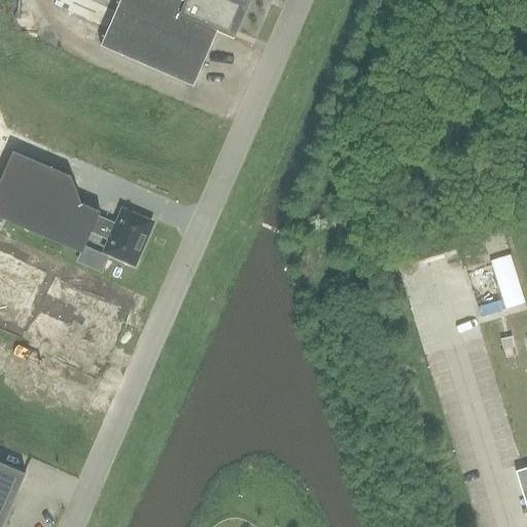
[(236,31),(249,2),(244,0),(185,0),(185,1),(181,0),(119,0),(101,46),(194,86),(218,30),(229,34),(231,29),(236,31)]
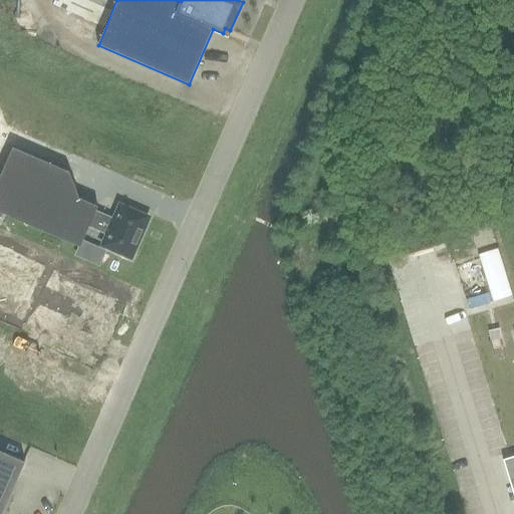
[(114,219),(95,211),(97,207),(79,198),(69,171),(13,148),(0,176),(0,212),(80,247),(89,227),(107,234),(102,246),(131,258),(149,218),(120,205),(114,219)]
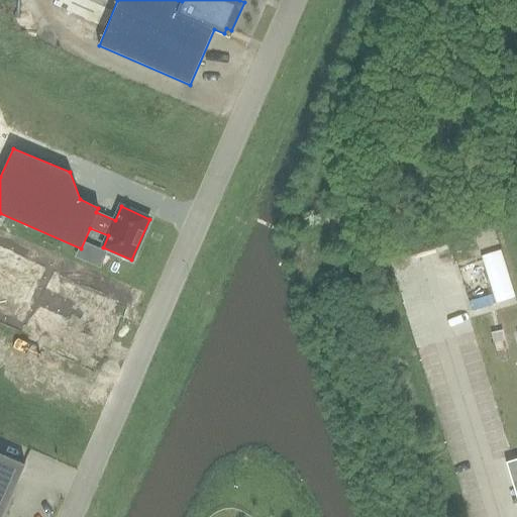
[(0,323),(25,335),(53,272),(0,248),(0,323)]
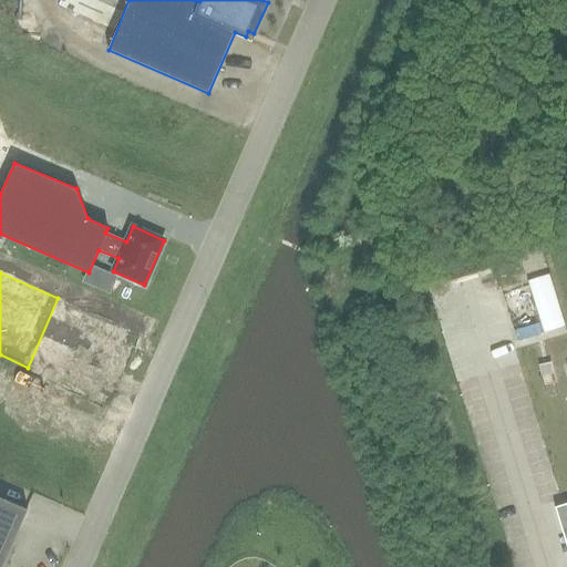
[(566,326),(550,275),(528,281),(545,332),(566,326)]
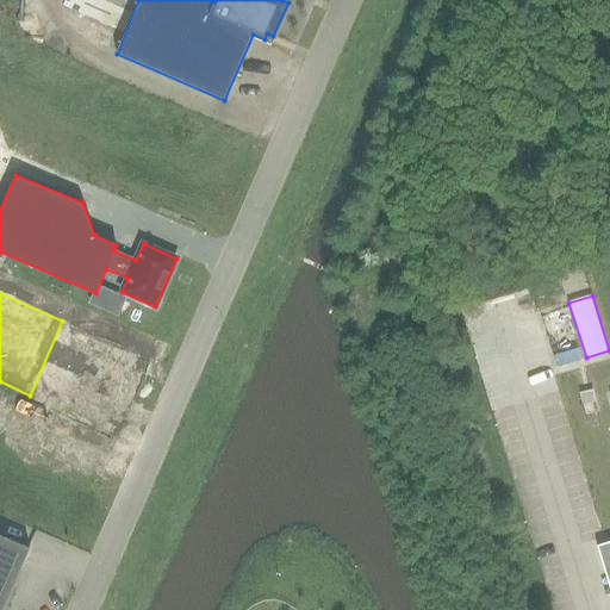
[(89,352),(81,372),(95,379),(82,410),(110,422),(124,391),(128,393),(137,372),(89,352)]
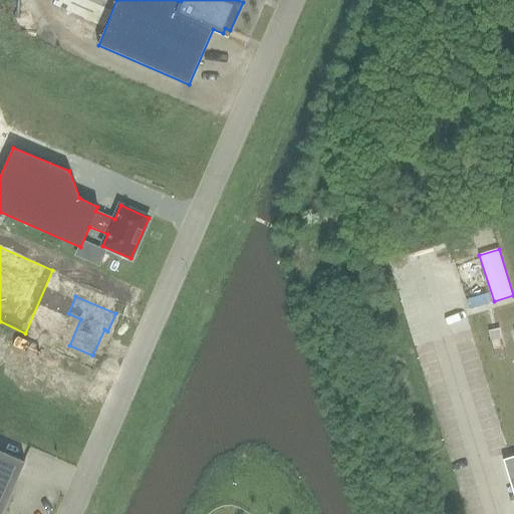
[(0,345),(0,408),(55,432),(70,399),(46,388),(54,369),(0,345)]
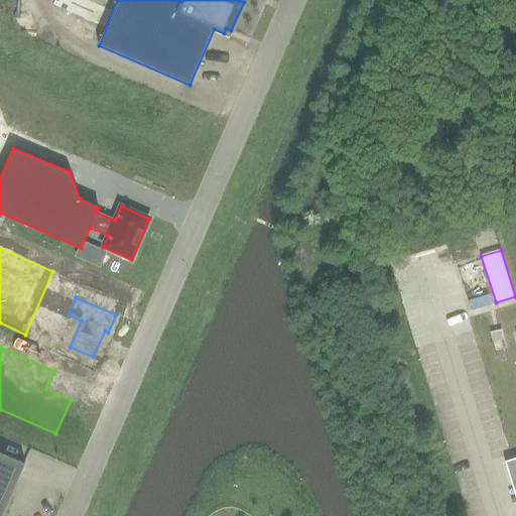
[(0,453),(0,515),(2,515),(12,495),(11,495),(25,464),(0,453)]
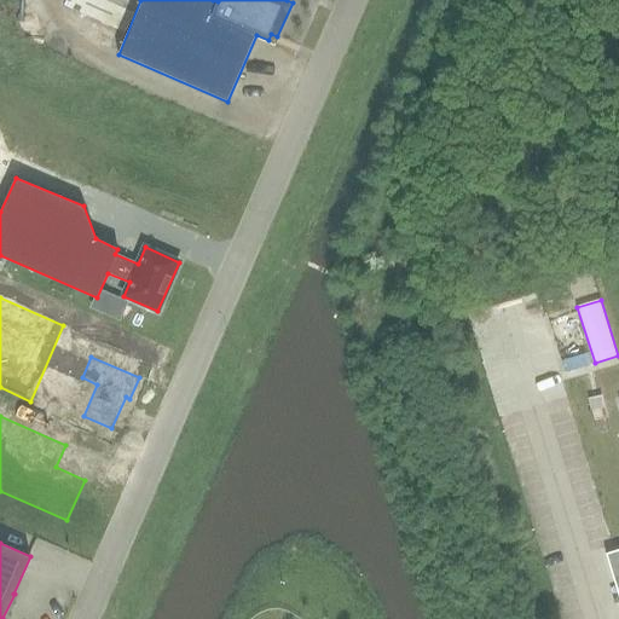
[(618,550),(606,555),(618,597),(618,550)]
